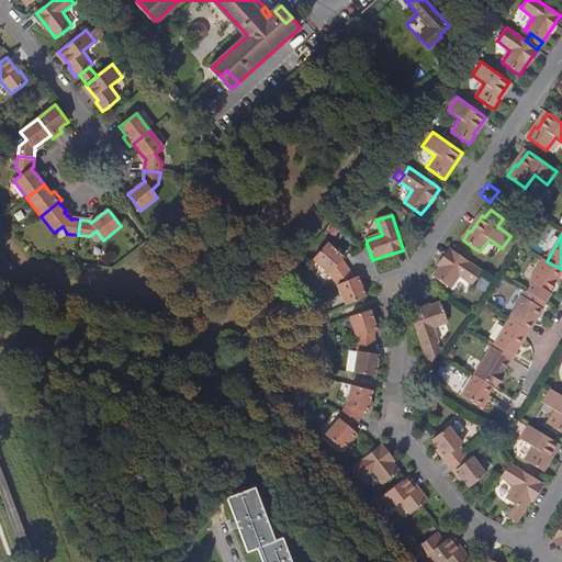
[(334,279),(348,269),(343,260),(345,257),(327,244),(314,260),(330,273),(334,279)]
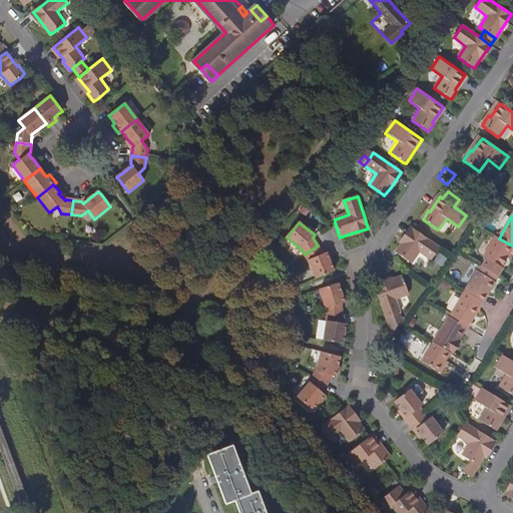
[(439,248),(414,230),(412,228),(402,243),(395,252),(398,254),(412,264),(420,251),(432,260),(439,248)]
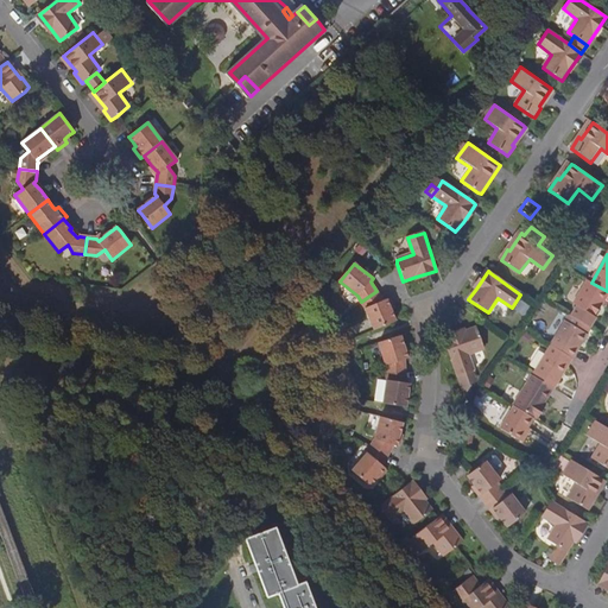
[(607,291),(591,283),(589,282),(575,304),(596,317),(607,298),(607,291)]
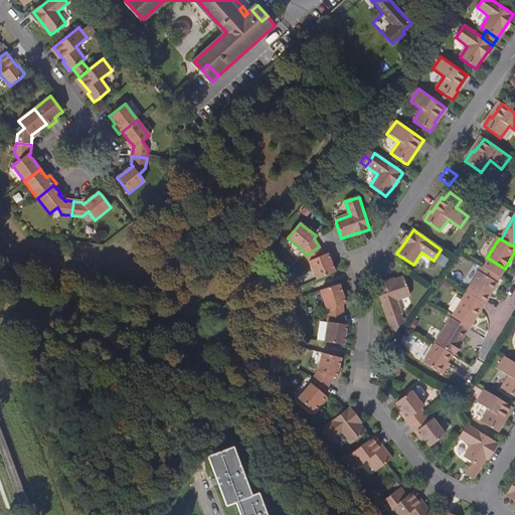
[(317,280),(335,273),(332,264),(328,253),(324,254),(319,246),(306,255),(311,263),(317,280)]
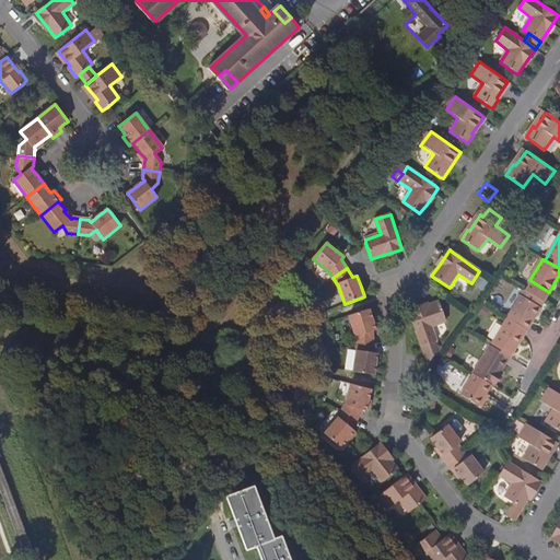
[(546,302),(526,290),(523,295),(543,307),(546,302)]
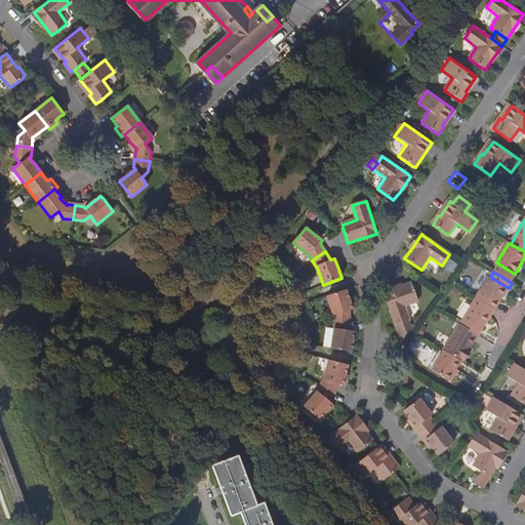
[(477,298),(496,310),(499,304),(509,288),(490,277),(477,298)]
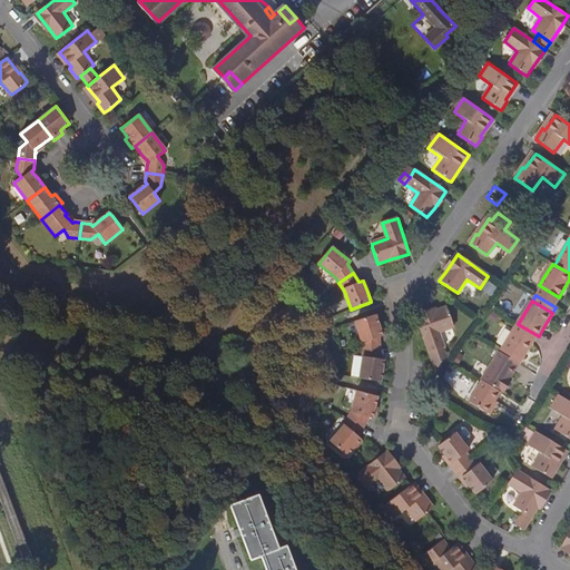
[(449,307),(436,311),(418,317),(429,354),(433,367),(436,370),(443,361),(440,351),(445,349),(440,333),(455,328),(449,307)]
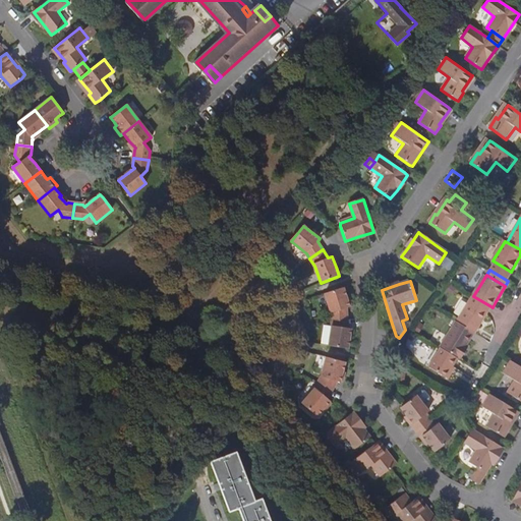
[(343,288),(324,294),(329,309),(331,317),(331,320),(347,319),(347,308),(348,308),(346,298),(343,288)]
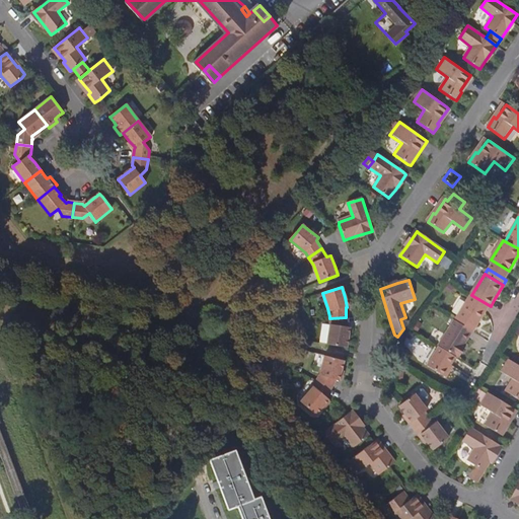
[(486,313),(491,306),(471,295),(458,317),(476,328),(486,313)]
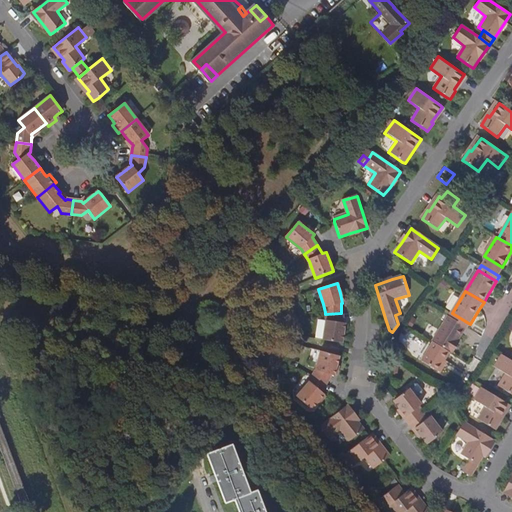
[(323,340),(342,344),(342,333),(343,333),(343,323),(342,323),(341,313),(325,314),(325,321),(323,340)]
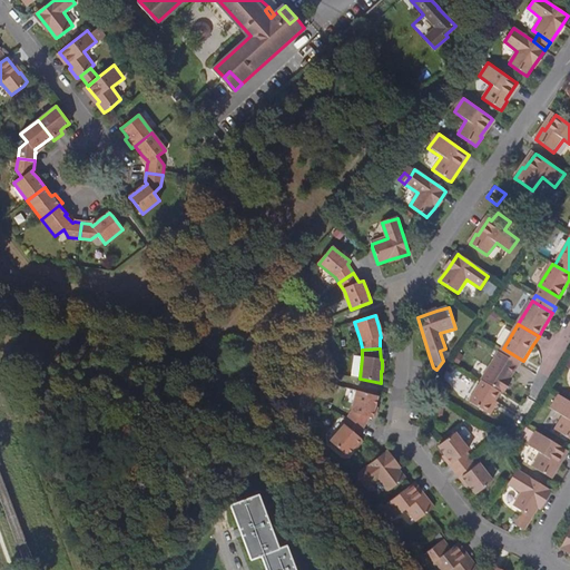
[(501,353),(521,365),(523,361),(503,349),(501,353)]
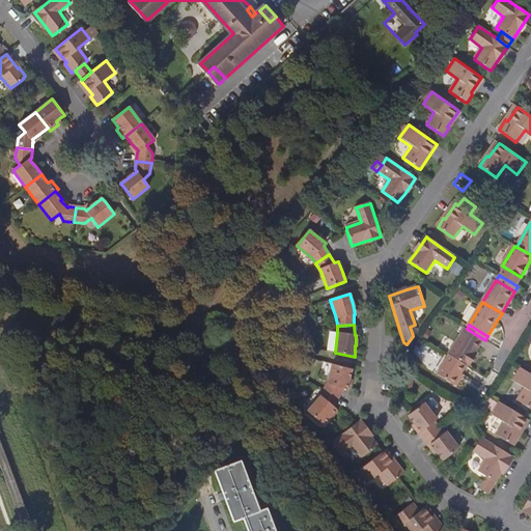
[(468,367),(470,368),(476,359),(474,358),(485,340),(467,329),(466,328),(449,355),(450,356),(468,367)]
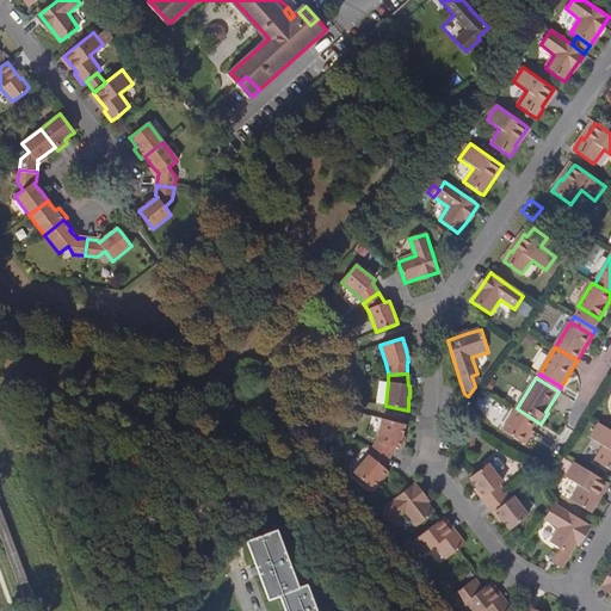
[(538,423),(518,409),(504,432),(525,445),(538,423)]
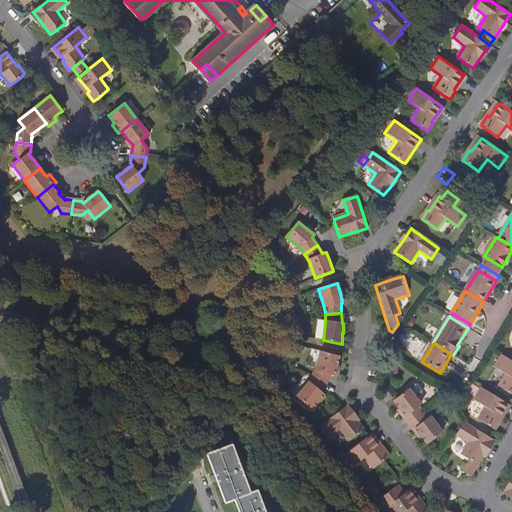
[(338,356),(319,351),(315,369),(312,376),(327,384),(330,377),(331,375),(333,376),(336,366),(338,356)]
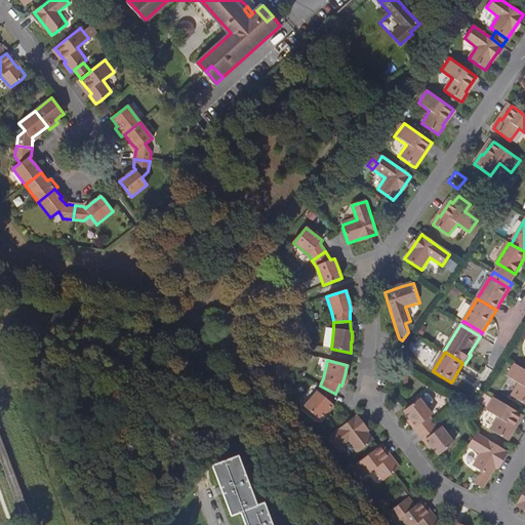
[(524,370),(514,364),(507,377),(519,385),(512,397),(524,404),(524,370)]
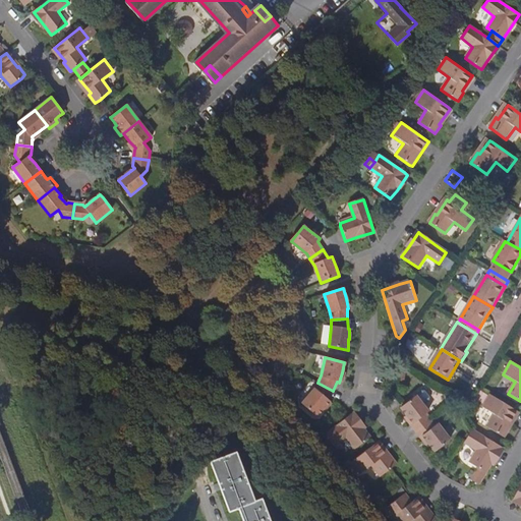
[(329,397),(333,391),(317,383),(314,388),(300,405),(315,417),(329,402),(327,400),(329,397)]
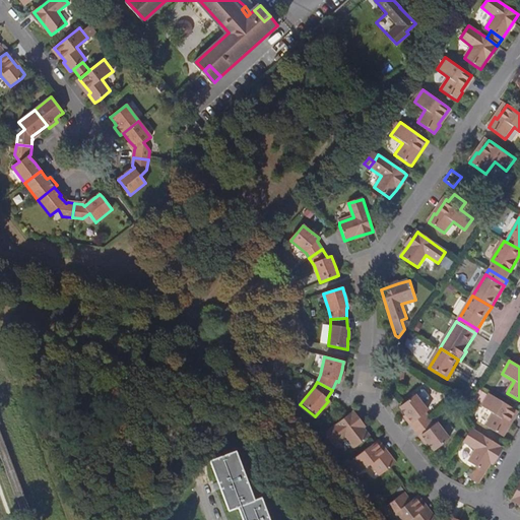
[(399,407),(405,415),(411,424),(410,426),(414,431),(429,420),(425,414),(428,411),(421,404),(428,400),(428,398),(424,392),(420,391),(415,396),(402,404),(399,407)]
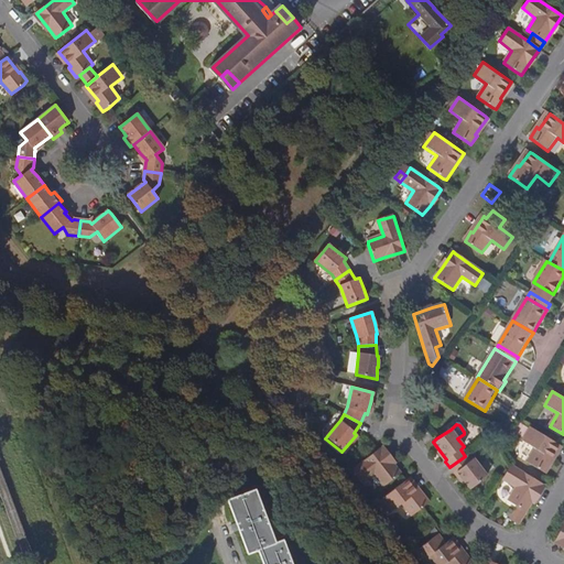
[(559,446),(556,444),(530,427),(522,441),(535,449),(528,463),(544,473),(545,473),(551,463),(549,462),(559,446)]
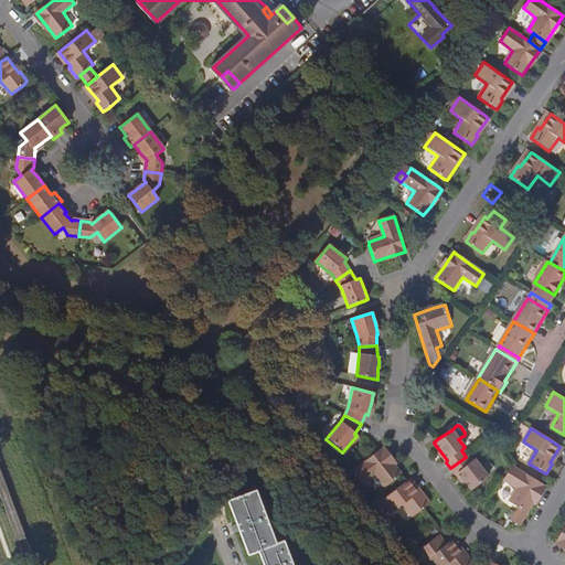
[(382,450),(377,454),(352,472),(362,486),(375,476),(384,488),(400,476),(401,473),(394,465),(382,450)]
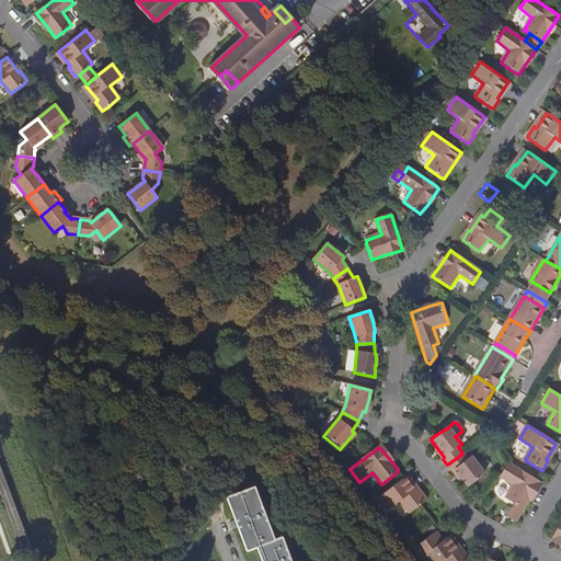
[(447,465),(454,472),(456,471),(461,478),(468,487),(471,484),(484,474),(472,458),(468,460),(462,454),(447,465)]
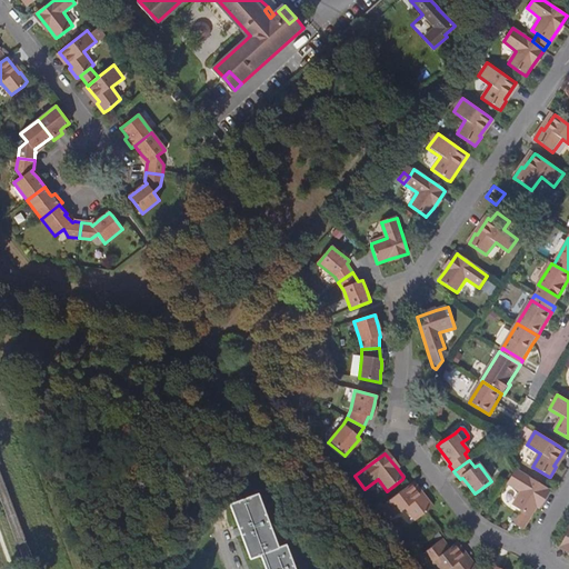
[(542,487),(516,470),(507,483),(521,492),(512,506),(526,515),(531,517),(538,507),(548,489),(542,487)]
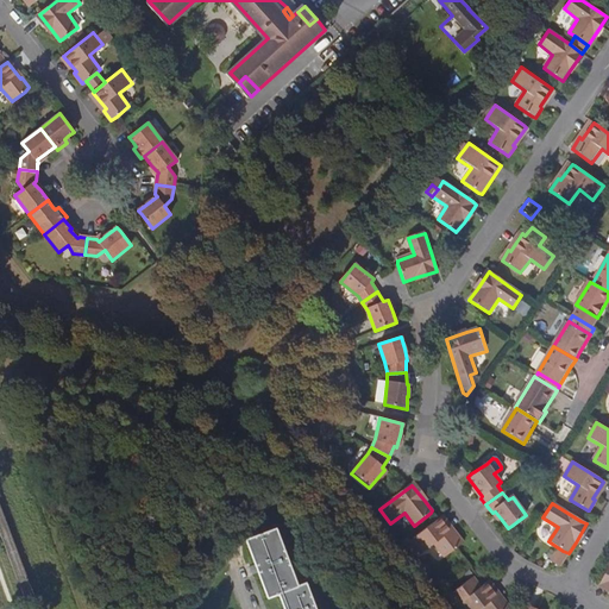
[(0,538),(26,608),(38,608),(0,507),(0,538)]
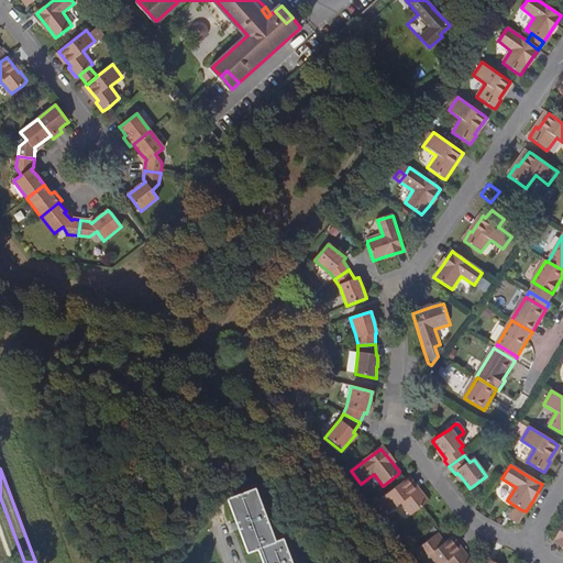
[(408,477),(404,481),(379,499),(389,512),(400,504),(411,516),(421,508),(427,503),(408,477)]
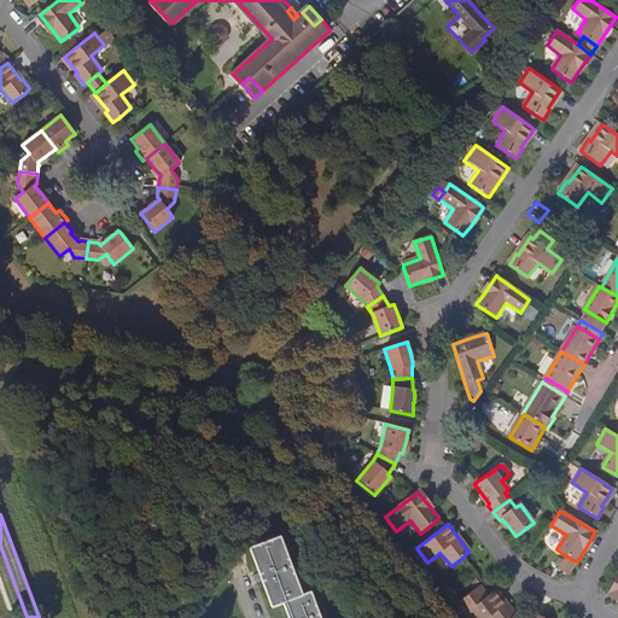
[(279,536),(249,548),(258,572),(254,575),(256,582),(261,581),(270,606),(283,601),(287,617),(319,617),(309,592),(302,594),(279,536)]
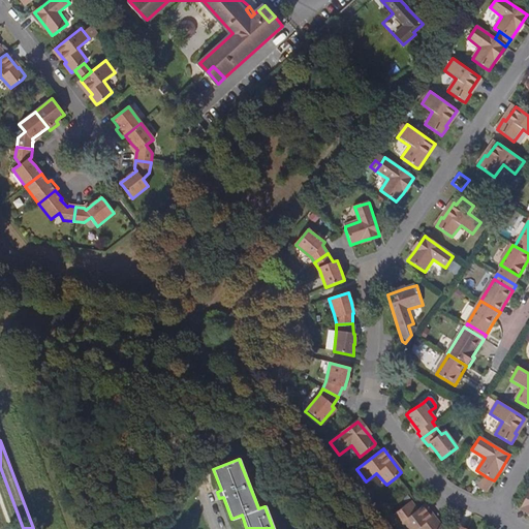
[(484,479),(478,489),(486,493),(491,484),(488,481),(484,479)]
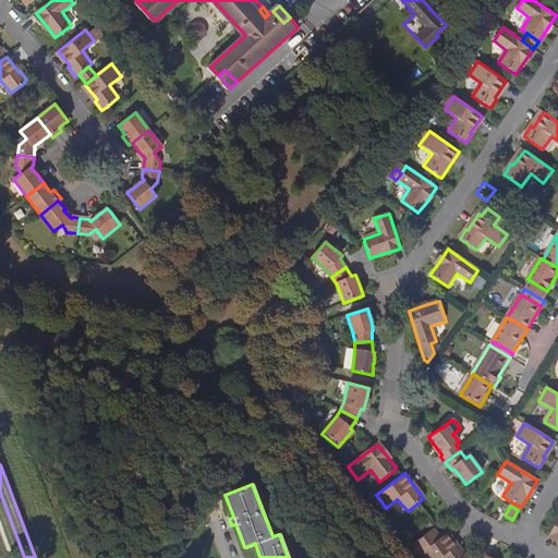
[(463,557),(465,557),(459,547),(457,548),(446,534),(443,535),(440,537),(434,529),(410,548),(416,557),(419,555),(421,557),(439,557),(441,557),(440,557),(463,557)]
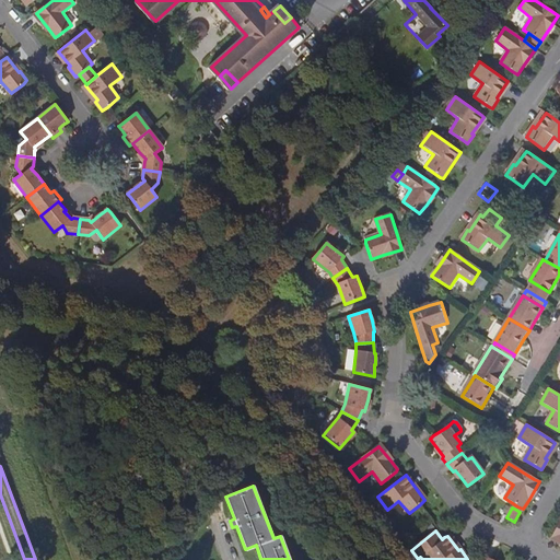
All buildings are outlined.
